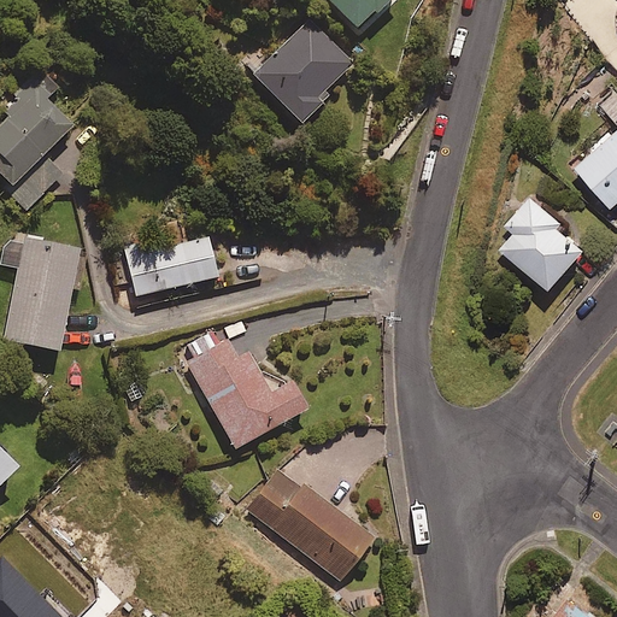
[(394,0),(328,0),(362,34),(394,0)]
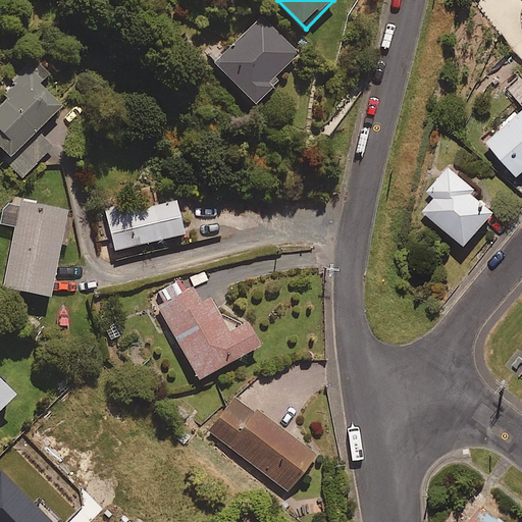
[(300,54),(261,16),(214,64),(257,106),(279,83),(275,79),(300,54)]
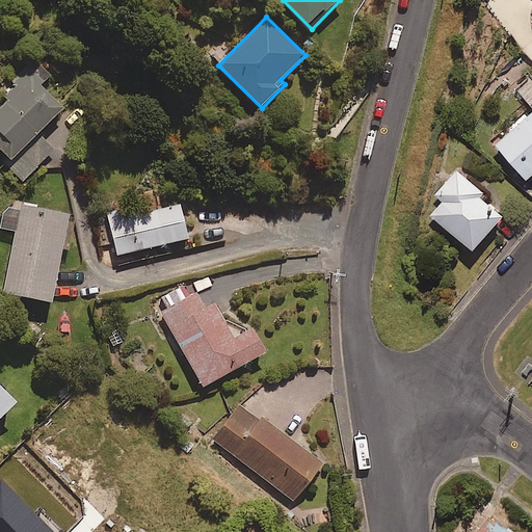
[(37,135),(63,109),(42,87),(47,81),(37,71),(0,108),(0,151),(10,161),(6,165),(23,181),(53,151),(37,135)]
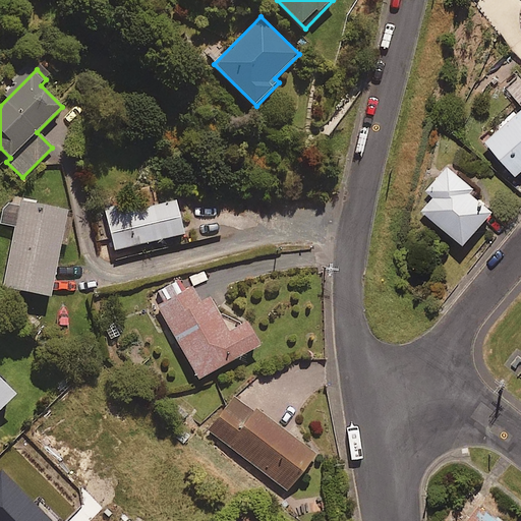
[(517,176),(520,172),(520,78),(508,90),(520,105),(520,110),(486,140),(517,176)]
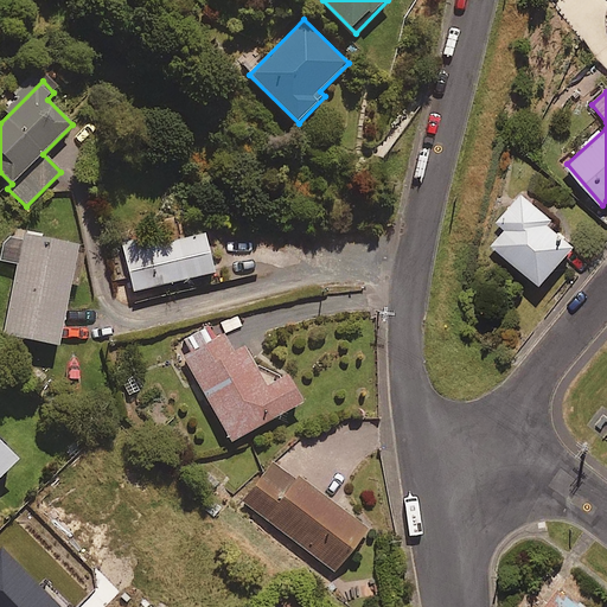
[(555,221),(522,193),(498,223),(506,230),(493,246),(543,287),(575,248),(549,227),(555,221)]
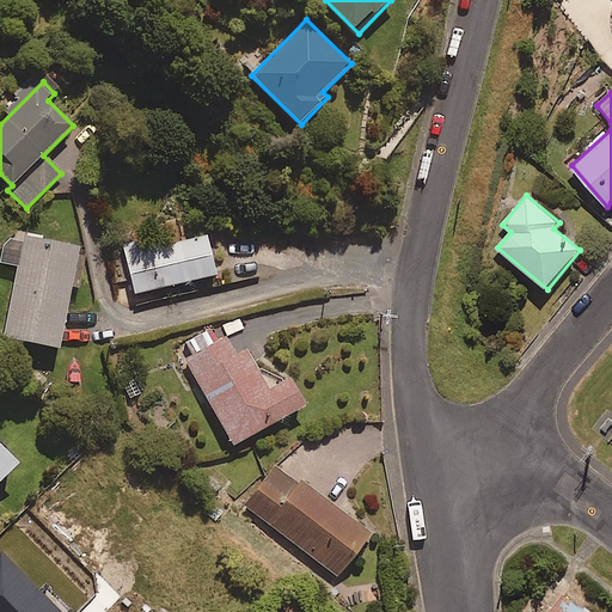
[(216,277),(208,236),(126,252),(134,294),(216,277)]
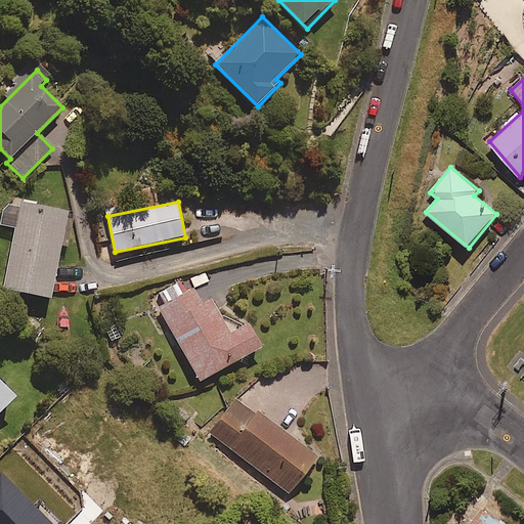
[(20,203),(19,211),(4,208),(0,228),(15,231),(3,291),(51,300),(69,213),(20,203)]
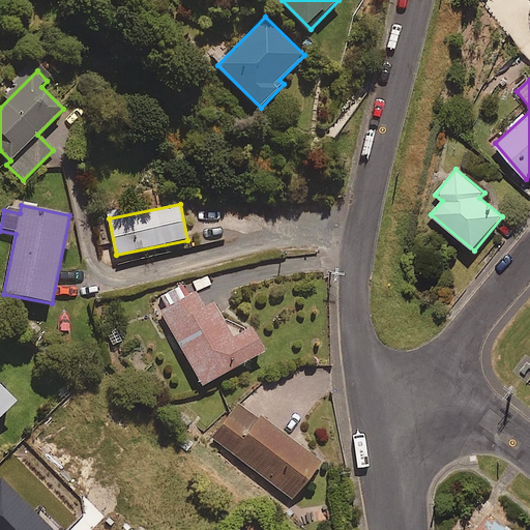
[(204,306),(197,293),(187,298),(180,285),(151,301),(200,388),(265,352),(252,328),(233,340),(212,302),(204,306)]
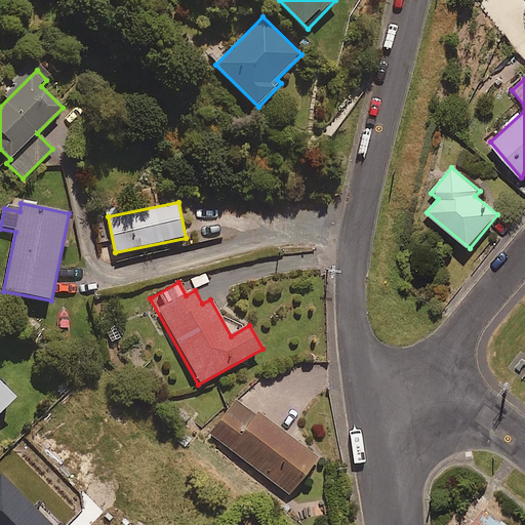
[(0,386),(0,414),(14,401),(0,386)]
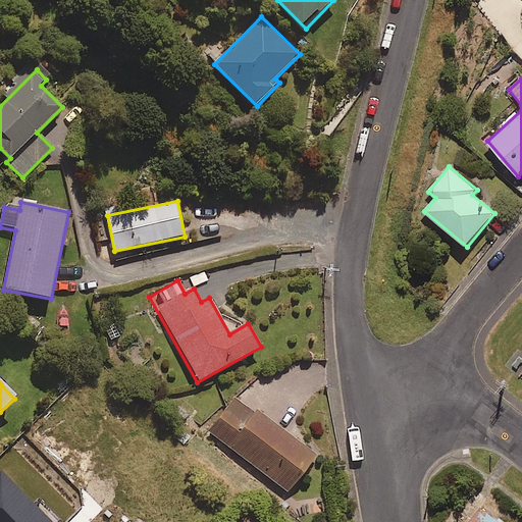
[(316,458),(237,396),(209,431),(290,492),(316,458)]
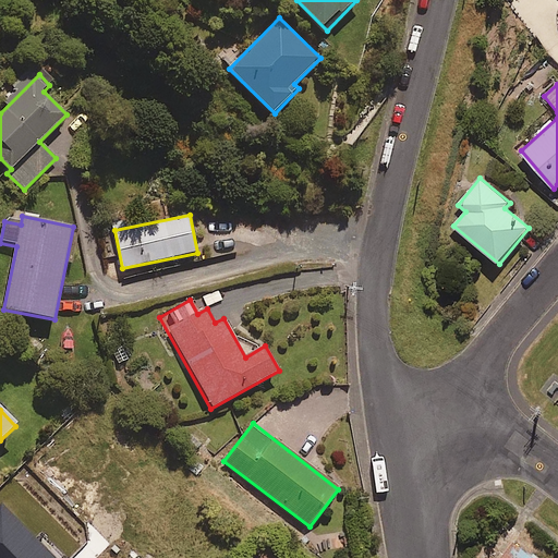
[(63,557),(32,523),(0,550),(0,557),(63,557)]
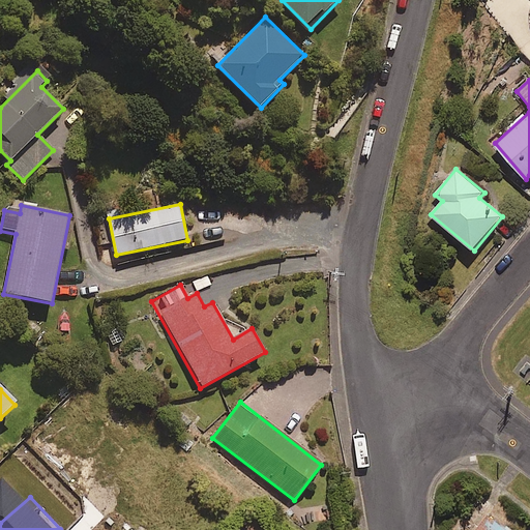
[(516,529),(509,525),(506,528),(491,516),(478,529),(516,529)]
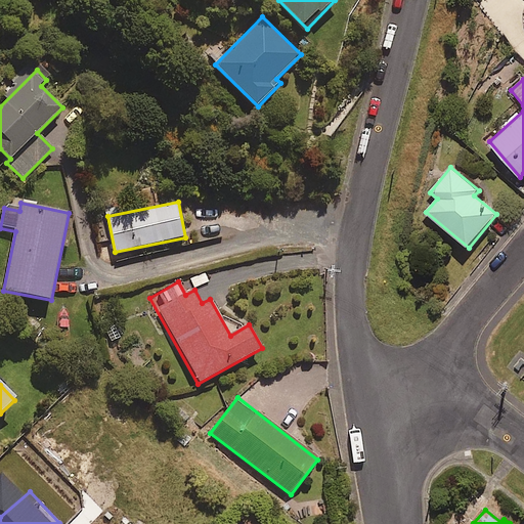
All buildings are outlined.
